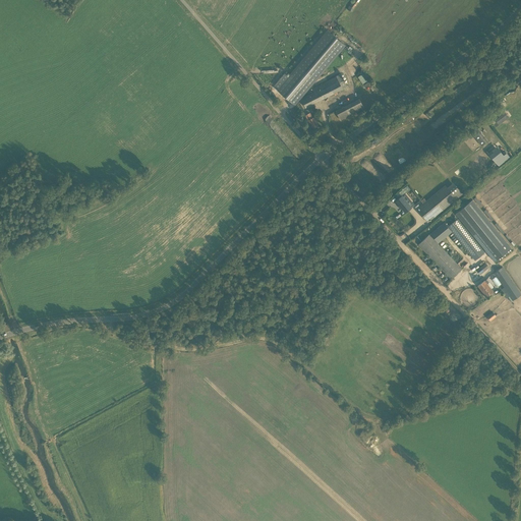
[(294,105),(345,45),(328,30),(288,76),(284,73),(275,85),(279,89),(277,90),(294,105)]
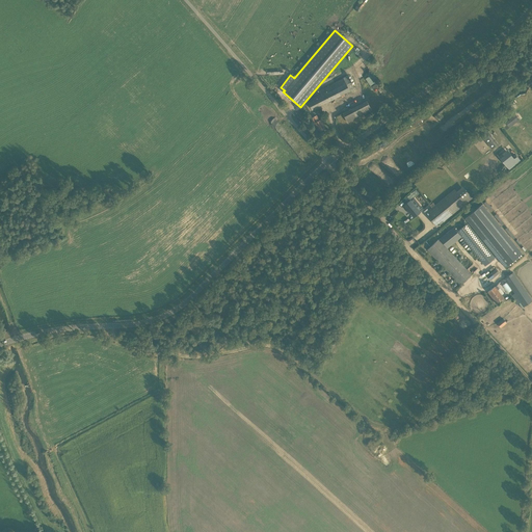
[(371,72),(367,74),(368,76),(365,78),(370,85),(377,80),(371,72)]
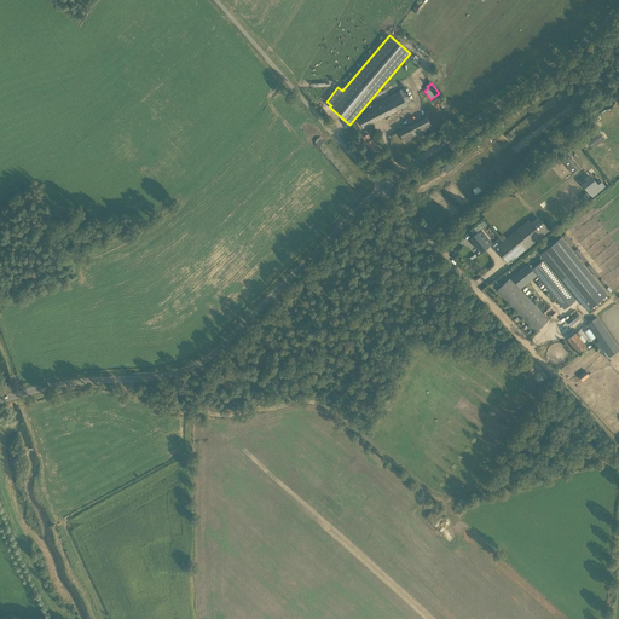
[(405,87),(397,92),(371,105),(372,109),(357,117),(363,128),(412,100),(405,87)]
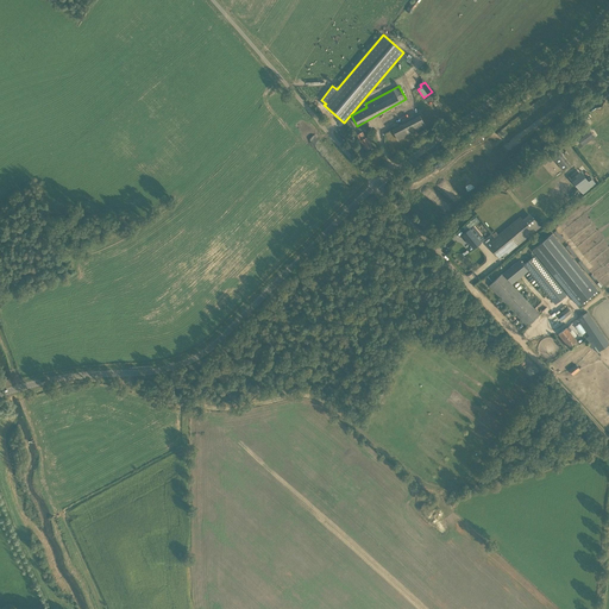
[(420,114),(402,124),(393,130),(399,140),(426,126),(420,114)]
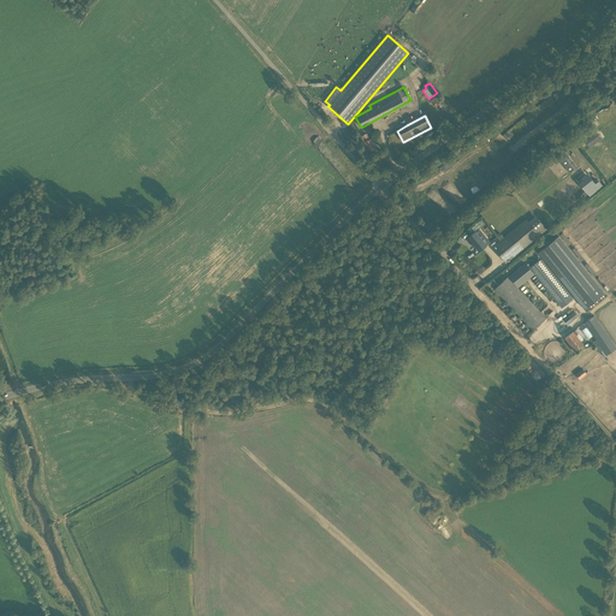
[(592,126),(590,124),(570,137),(574,141),(576,138),(578,141),(594,129),(593,126),(592,126)]
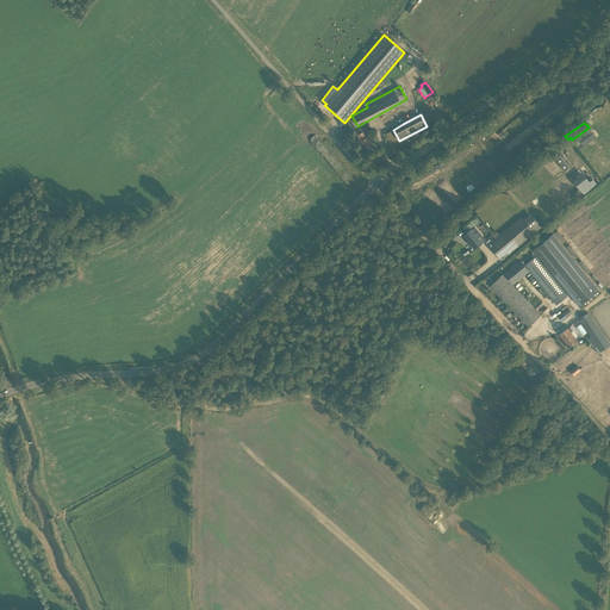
[(591,131),(579,141),(584,147),(596,137),(591,131)]
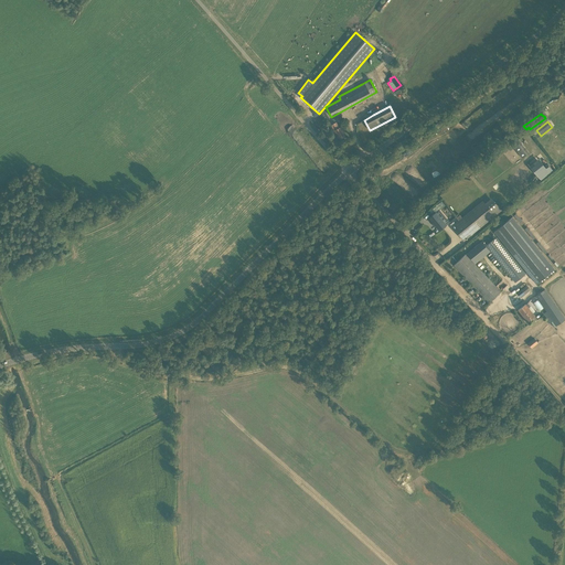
[(339,139),(343,136),(345,136),(342,129),(344,128),(342,125),(339,127),(337,123),(331,125),(339,139)]
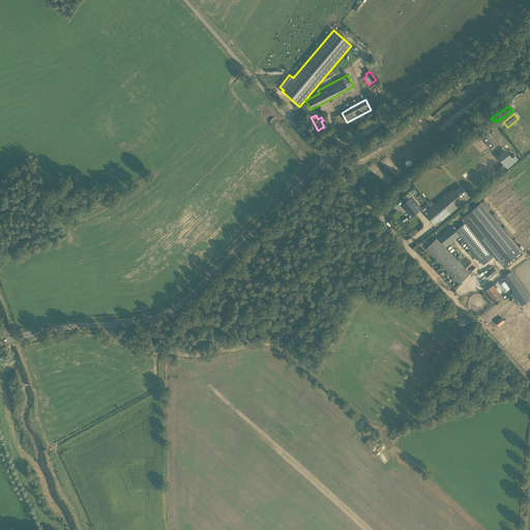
[(449,120),(425,134),(431,141),(454,127),(449,120)]
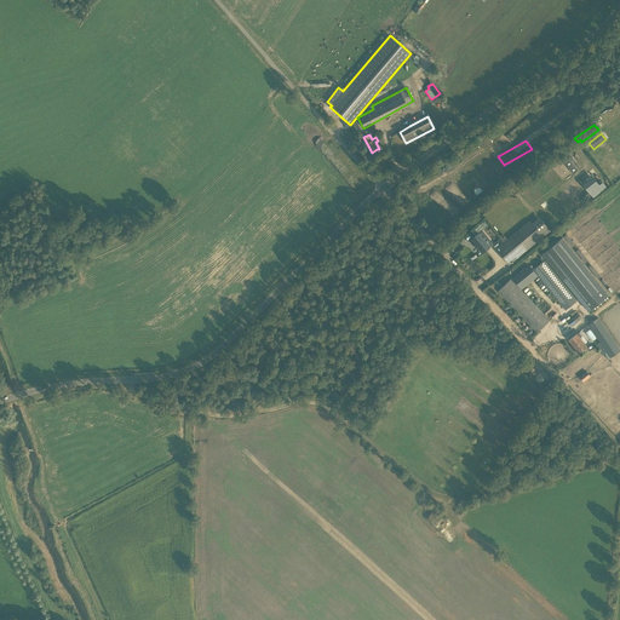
[(596,149),(598,153),(609,145),(607,142),(596,149)]
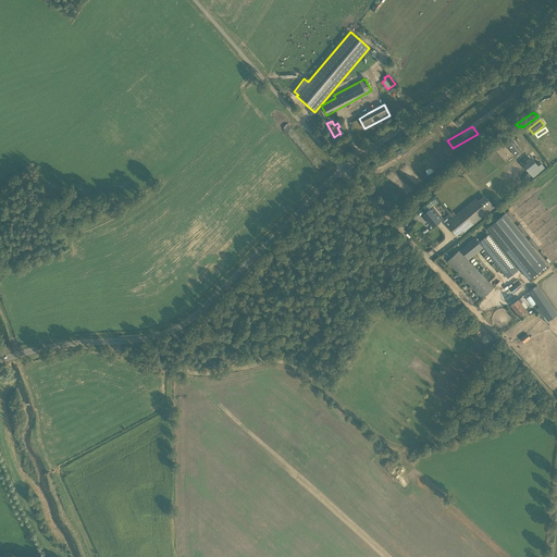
[(504,141),(515,156),(521,150),(510,136),(508,134),(502,139),(504,141)]
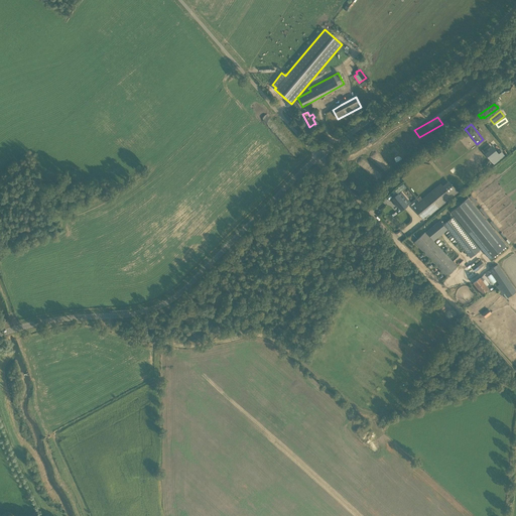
[(499,153),(490,160),(494,164),(505,156),(501,151),(499,153)]
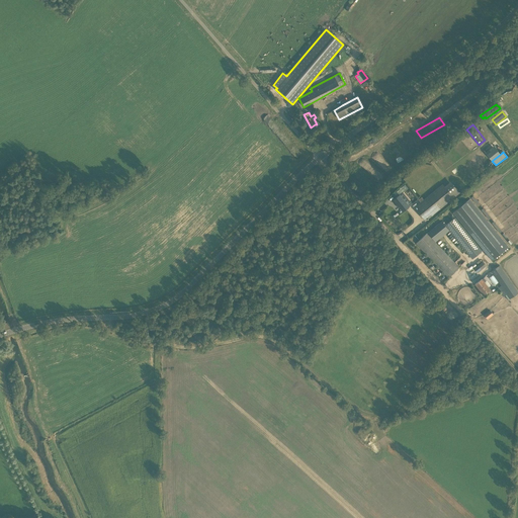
[(425,221),(453,198),(441,184),(423,199),(422,197),(418,199),(420,201),(414,207),(425,221)]
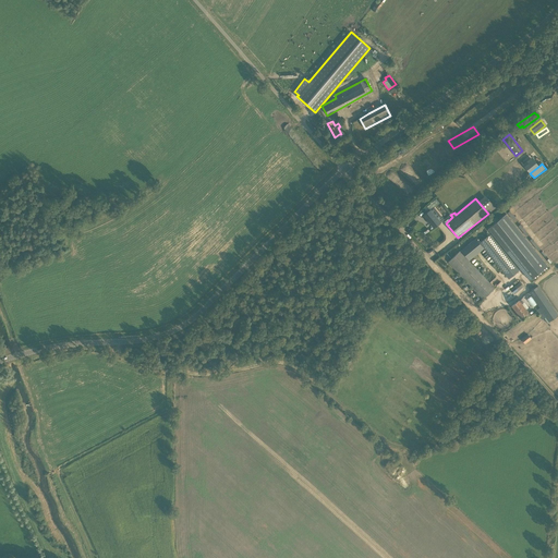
[(434,228),(440,222),(431,209),(422,216),(425,220),(427,219),(434,228)]
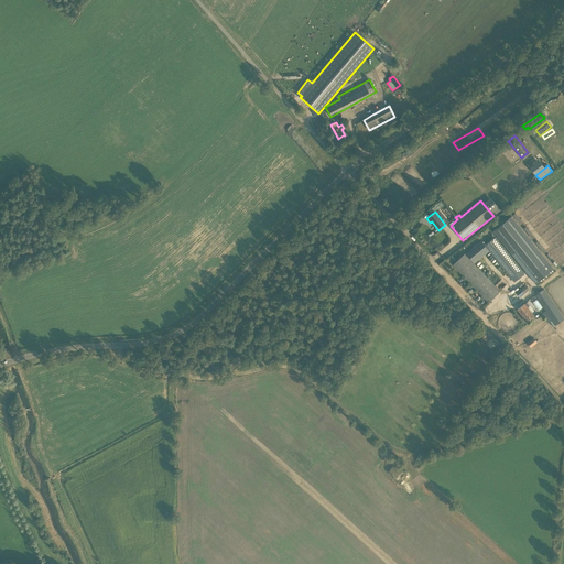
[(518,223),(521,220),(514,213),(511,216),(518,223)]
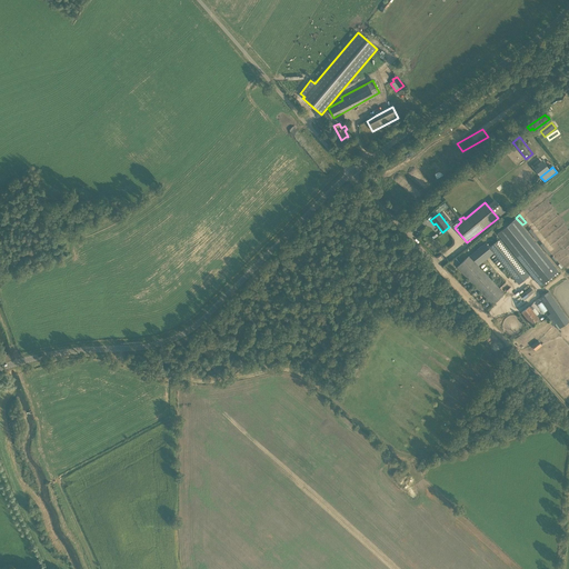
[(498,232),(540,286),(558,270),(516,218),(498,232)]
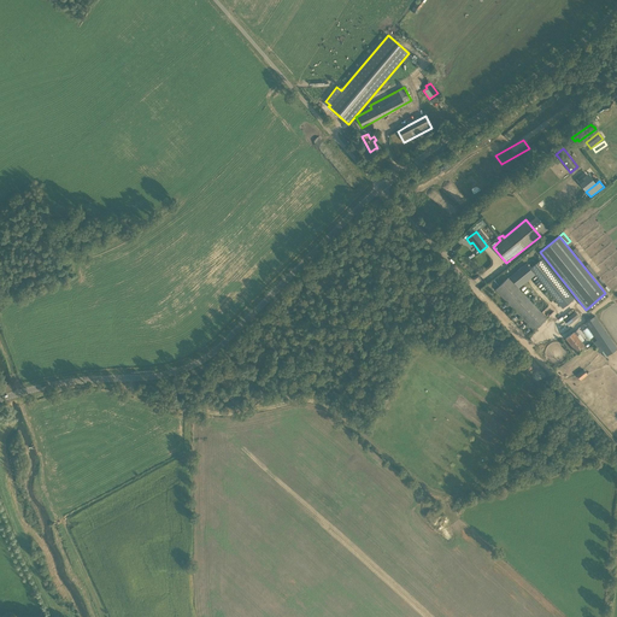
[(580,262),(585,259),(575,247),(571,251),(580,262)]
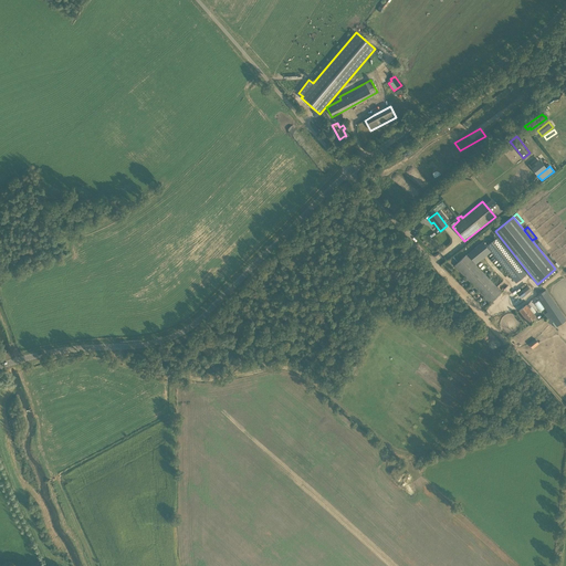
[(486,247),(505,270),(493,280),(502,289),(513,279),(516,283),(526,274),(496,238),(486,247)]
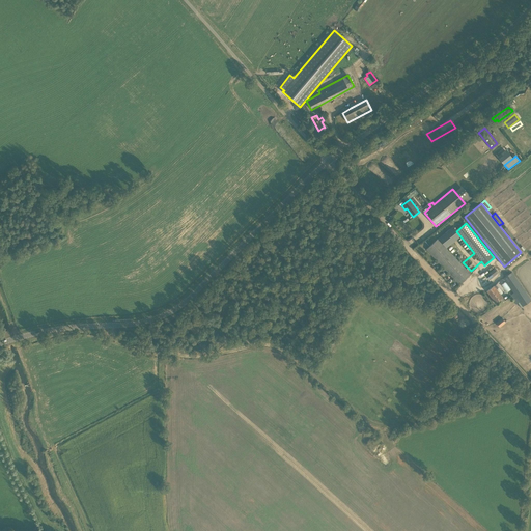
[(459,284),(464,281),(471,274),(438,239),(426,249),(459,284)]
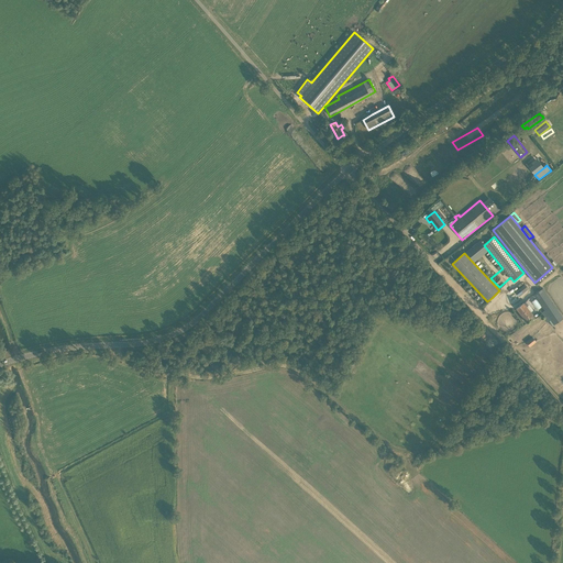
[(515,291),(518,296),(528,288),(523,284),(515,291)]
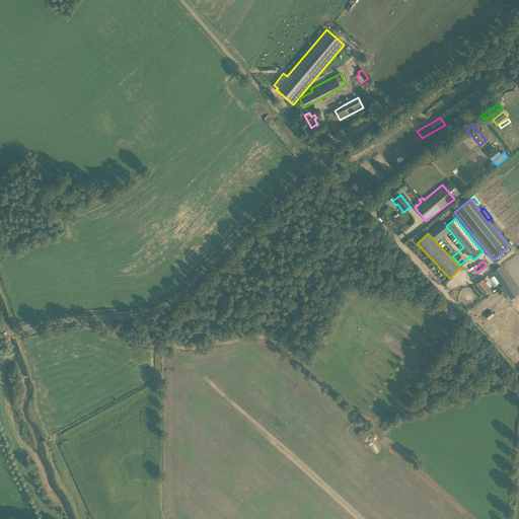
[(492,272),(502,286),(499,288),(504,295),(507,293),(511,299),(518,293),(518,292),(501,266),(492,272)]
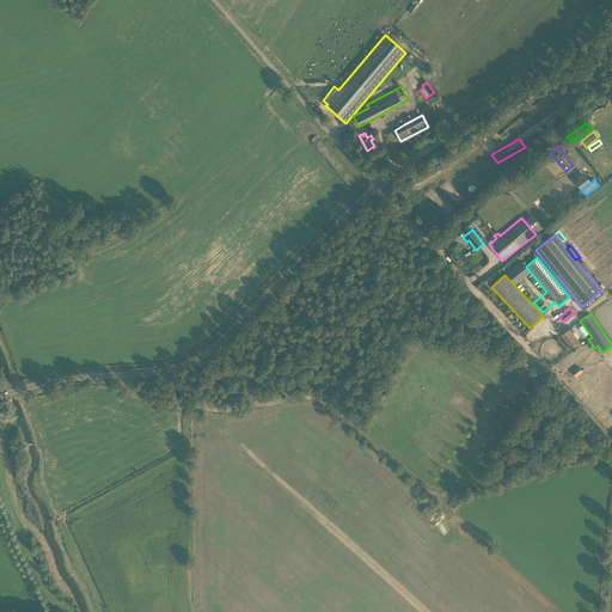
[(580,343),(569,329),(561,335),(570,348),(575,344),(575,346),(580,343)]
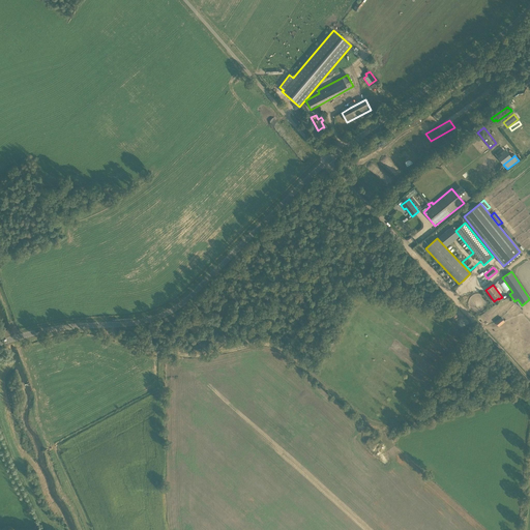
[(501,318),(499,319),(495,322),(499,326),(504,322),(501,318)]
